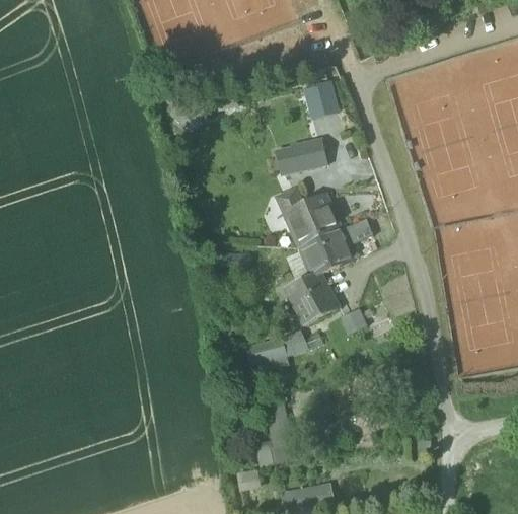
[(278,151),(283,173),(326,164),(321,142),(278,151)]
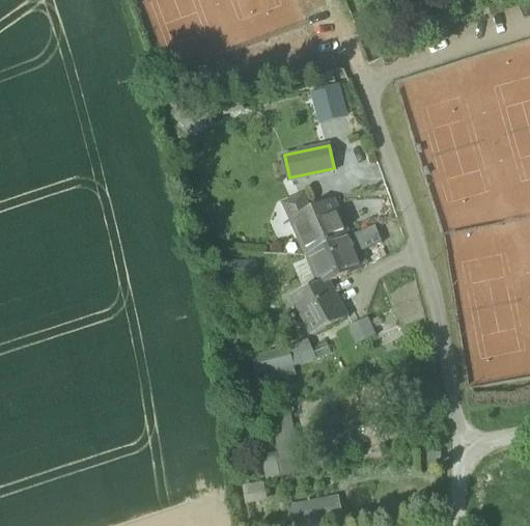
[(283,202),(291,222),(311,213),(303,194),(283,202)]
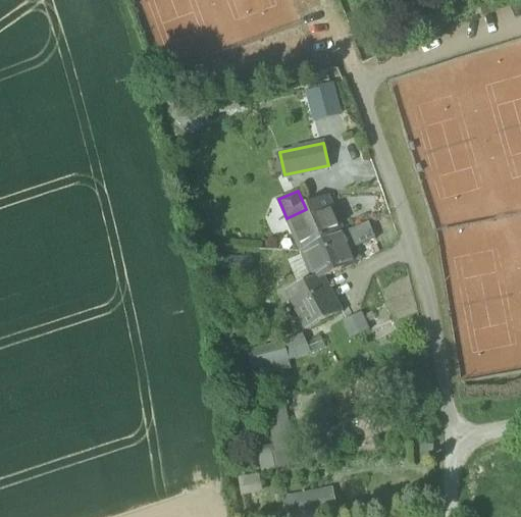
[(300,249),(322,240),(343,230),(343,229),(344,229),(328,195),(310,203),(312,207),(306,209),(287,218),(300,249)]
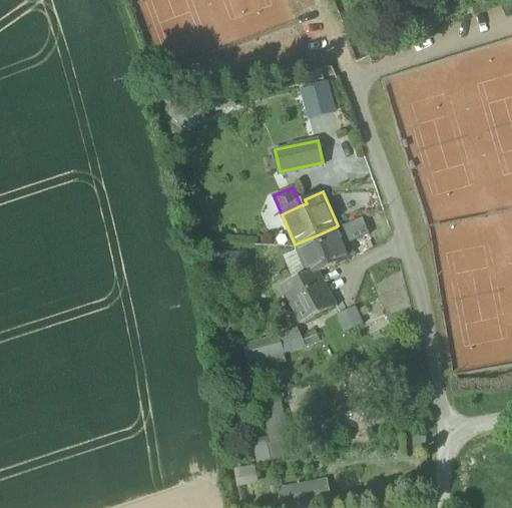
[(361,216),(337,226),(344,241),(367,231),(361,216)]
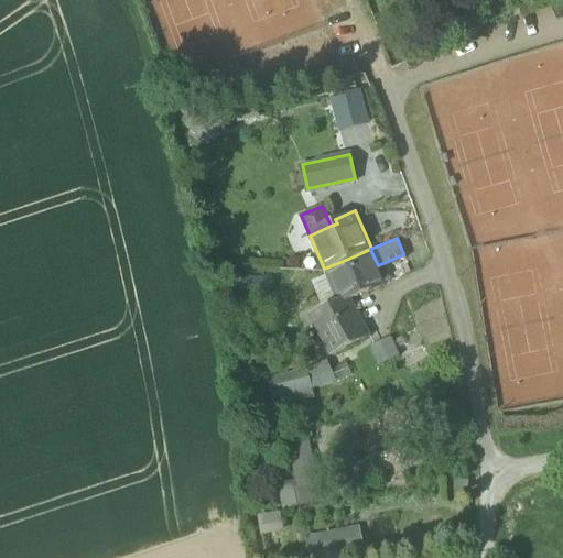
[(370,249),(348,259),(353,270),(357,267),(366,288),(385,280),(378,265),(370,249)]
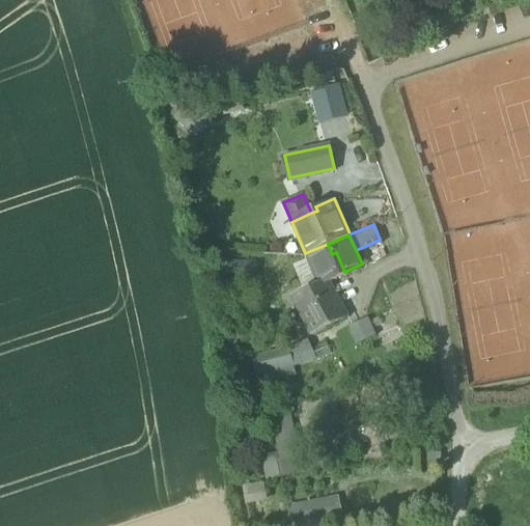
[(328,278),(344,272),(336,252),(332,254),(328,244),(305,253),(307,256),(318,283),(328,278)]
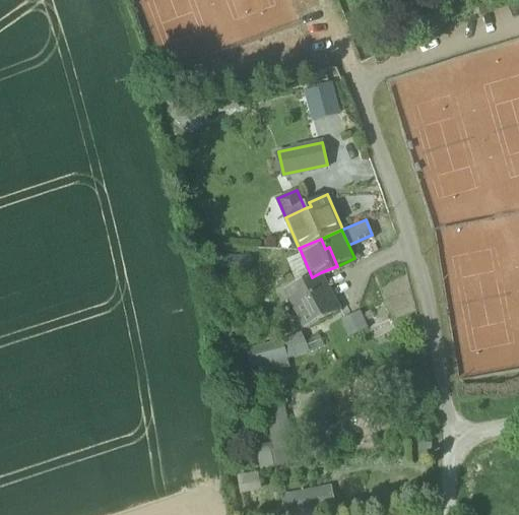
[(250,252),(215,251),(215,266),(250,266),(250,252)]
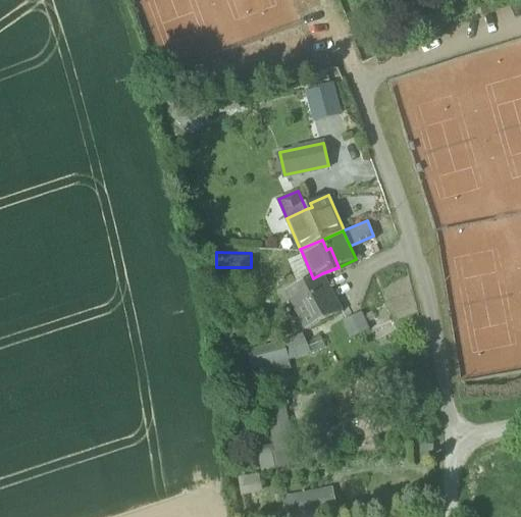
[(313,278),(302,252),(287,259),(298,285),(313,278)]
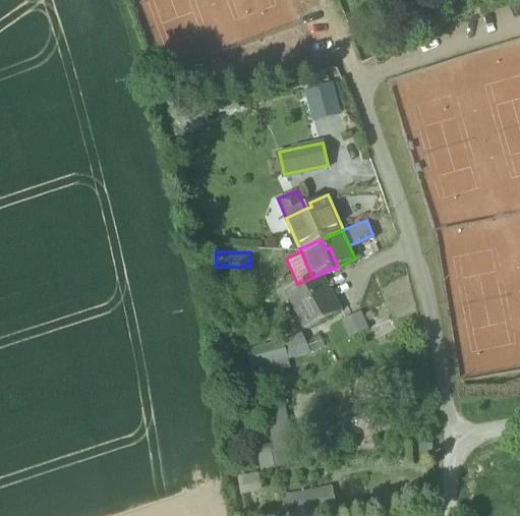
[(289,287),(295,300),(309,294),(328,287),(322,273),(312,278),(297,284),(289,287)]
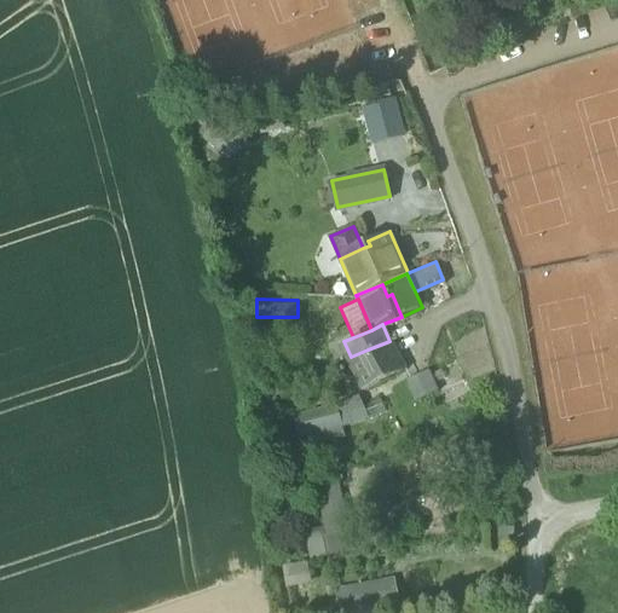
[(368,350),(376,368),(397,359),(390,341),(368,350)]
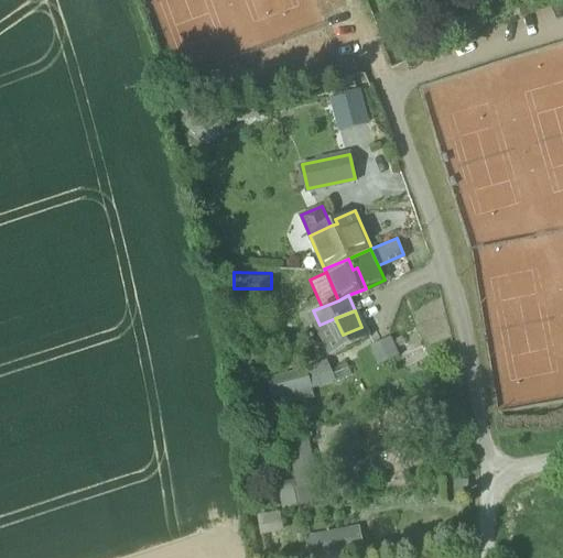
[(343,335),(335,318),(320,325),(329,350),(365,335),(361,327),(343,335)]
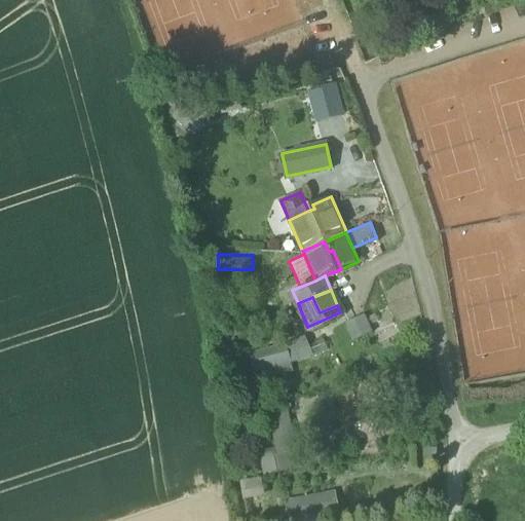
[(354,340),(373,332),(365,313),(346,323),(354,340)]
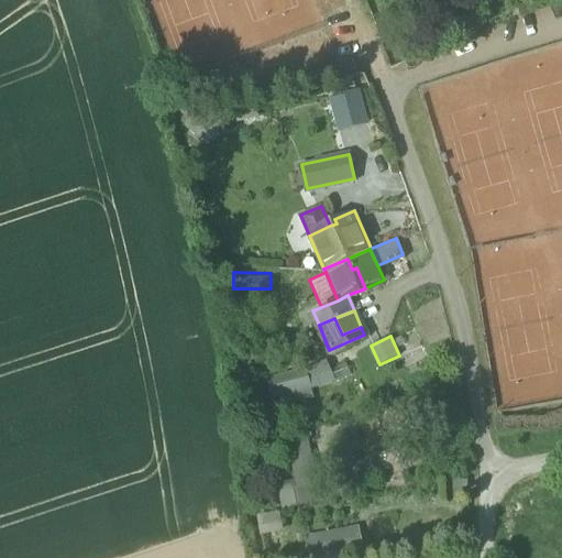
[(319,385),(350,373),(344,361),(330,367),(328,359),(309,365),(266,376),(273,398),(319,385)]
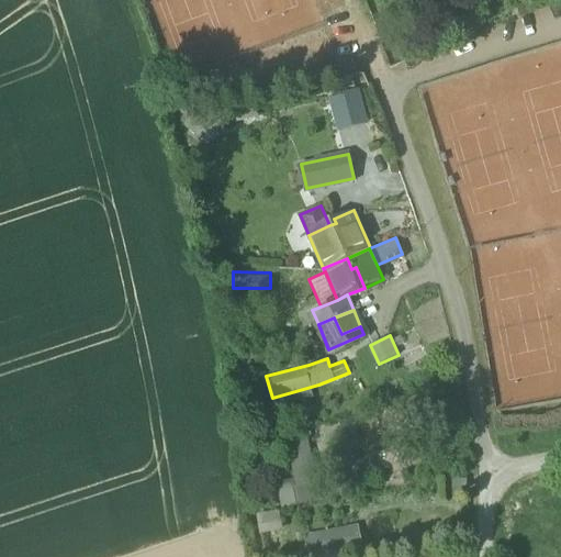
[(294,482),(315,478),(304,424),(284,427),(294,482)]
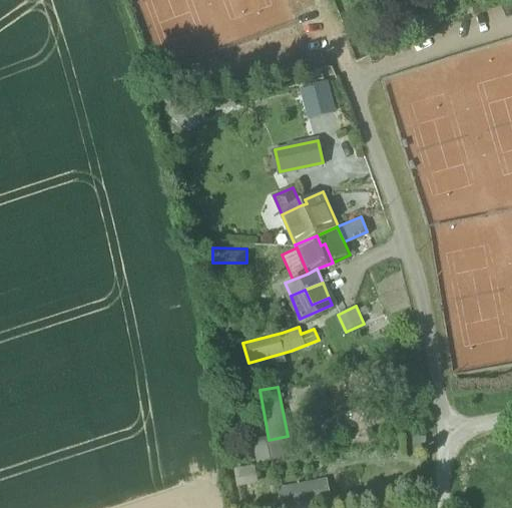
[(288,436),(269,440),(273,458),(292,454),(288,436)]
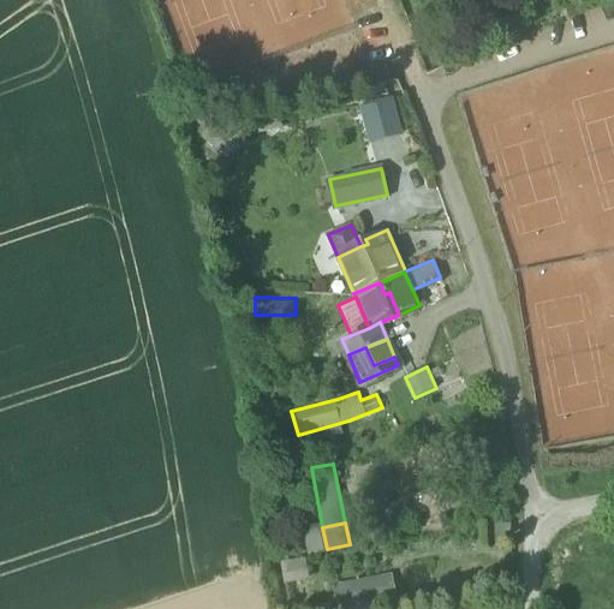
[(327,549),(322,527),(303,531),(307,553),(327,549)]
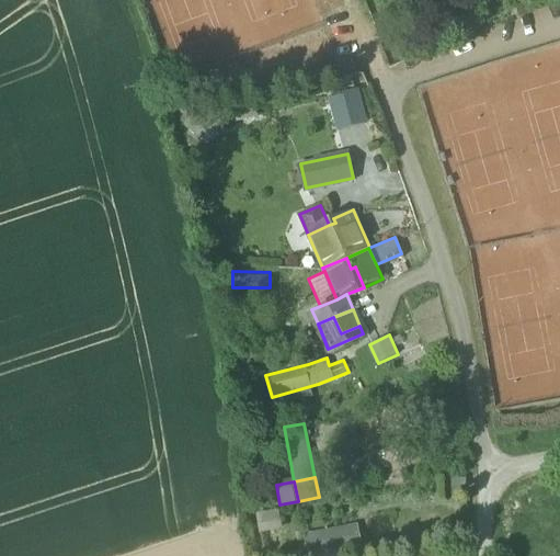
[(277,507),(255,511),(259,531),(281,528),(277,507)]
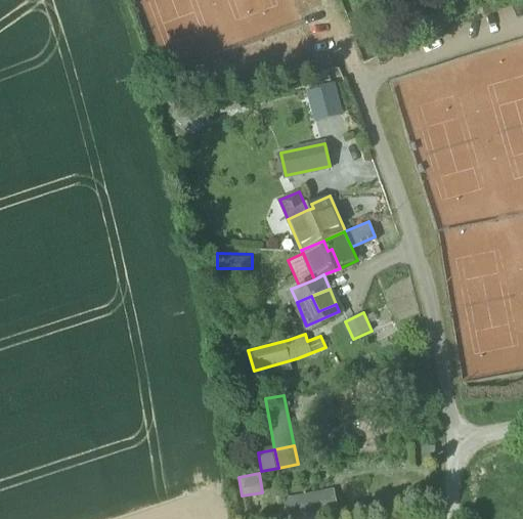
[(334,490),(312,495),(314,506),(315,511),(337,507),(334,490)]
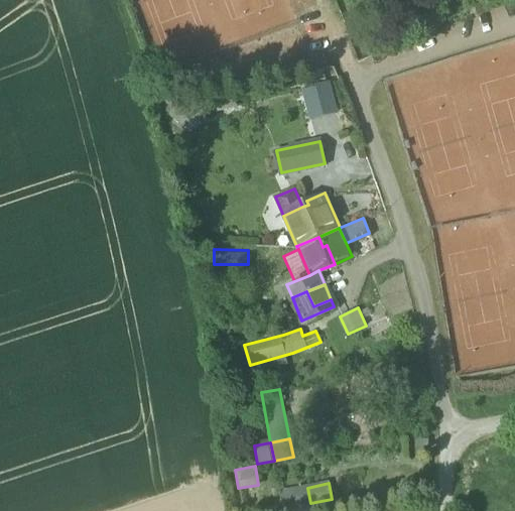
[(307,488),(301,489),(303,499),(309,498),(307,488)]
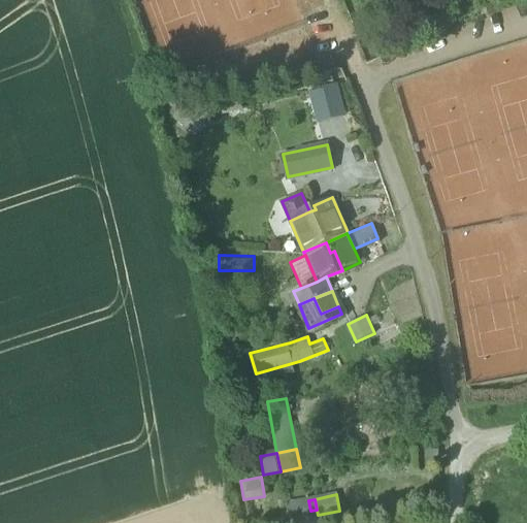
[(288,504),(291,521),(300,519),(318,515),(317,510),(310,511),(308,500),(288,504)]
